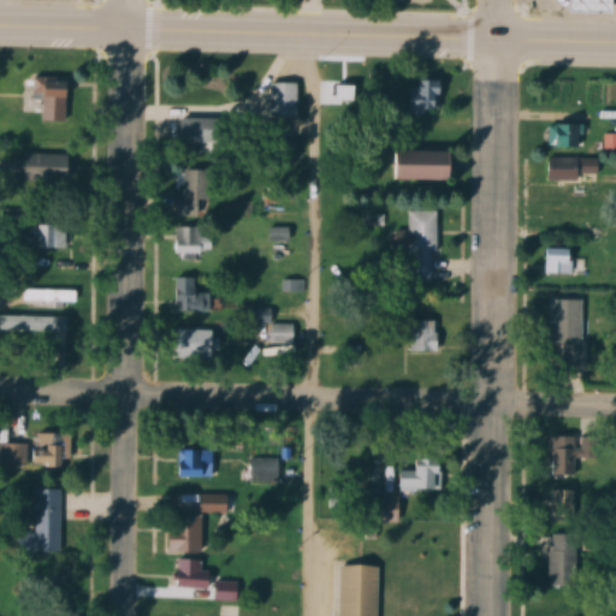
[(615,0),(572,0),(572,15),(615,15),(615,0)]
